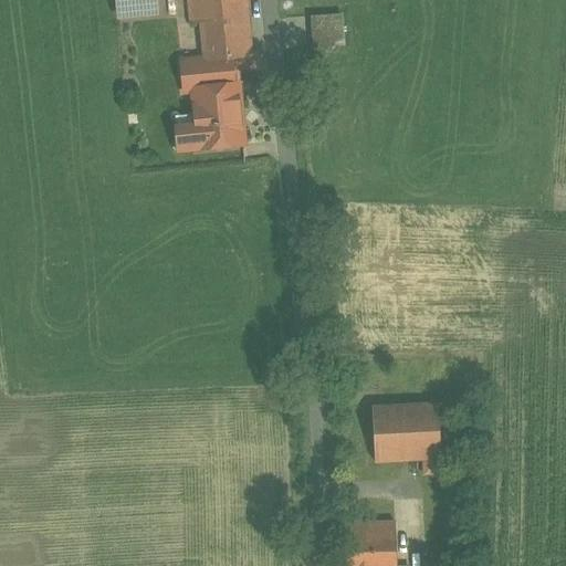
[(243,0),(188,0),(191,23),(201,22),(206,62),(232,59),(250,56),(243,0)]
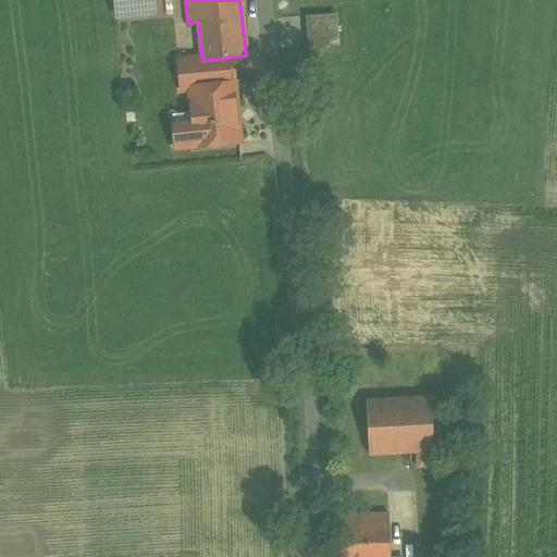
[(335,14),(306,16),(308,47),(337,45),(335,14)]
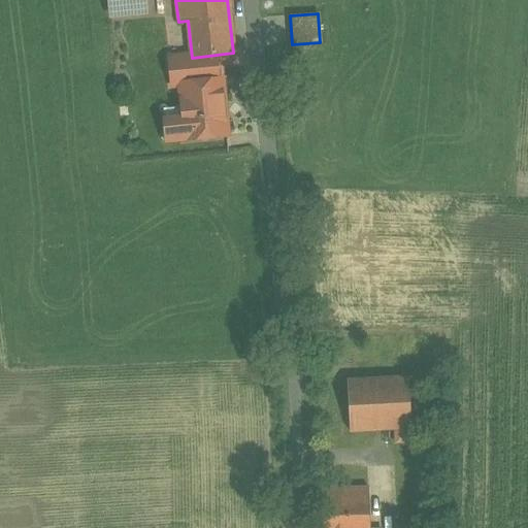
[(217,55),(192,58),(194,83),(179,84),(184,118),(165,120),(167,140),(186,138),(227,134),(222,79),(219,79),(217,55)]
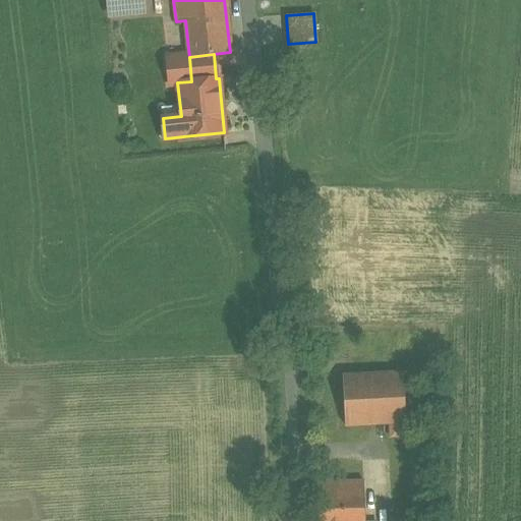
[(403,372),(343,375),(345,425),(390,423),(406,422),(403,372)]
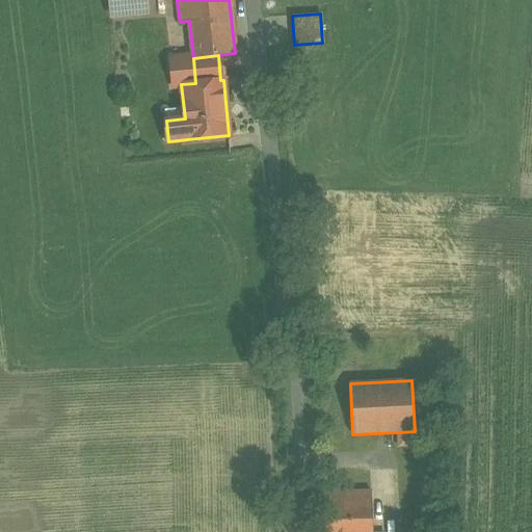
[(415,431),(398,432),(399,446),(416,445),(415,431)]
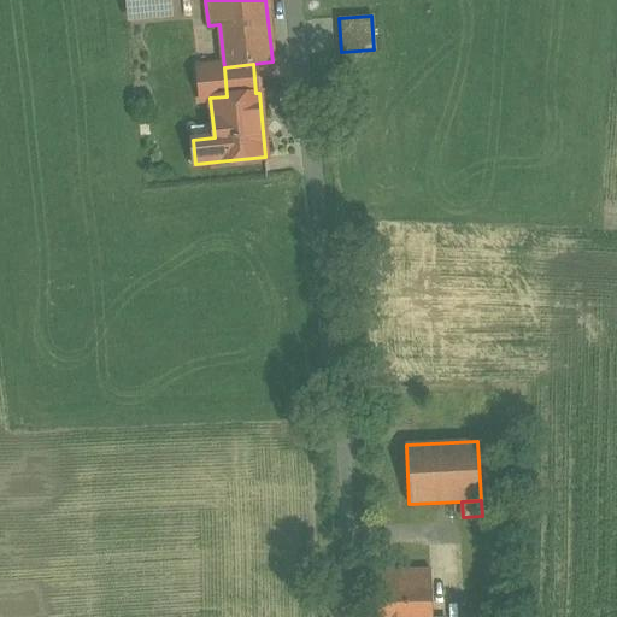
[(433,616),(430,569),(375,570),(377,616),(433,616)]
